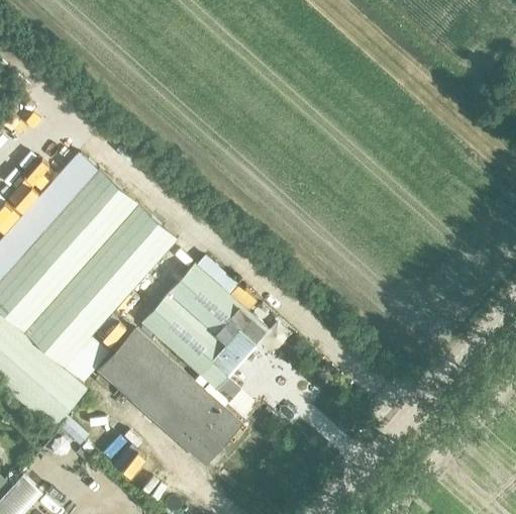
[(80,151),(0,240),(0,383),(52,428),(88,387),(83,383),(110,351),(92,334),(178,239),(80,151)]
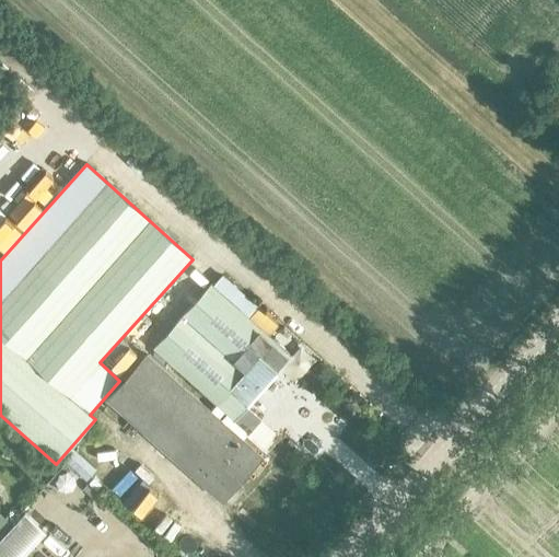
[(290,358),(246,318),(255,309),(223,280),(214,290),(211,287),(154,350),(234,421),(248,433),(259,421),(245,408),(290,358)]
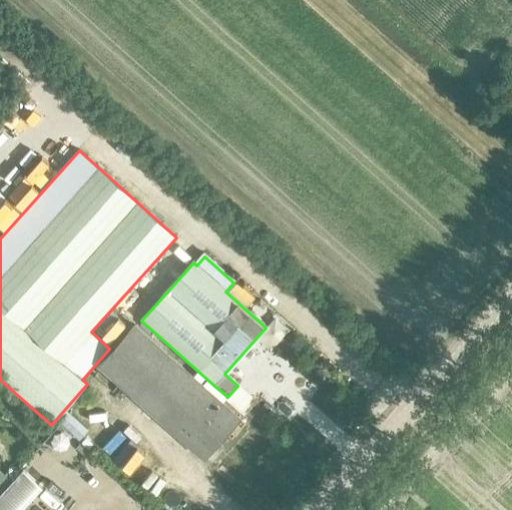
[(119,319),(103,333),(108,339),(124,325),(119,319)]
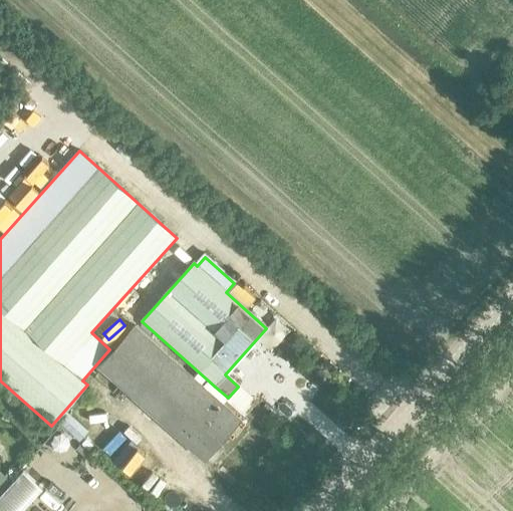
[(203,458),(237,419),(135,329),(100,367),(203,458)]
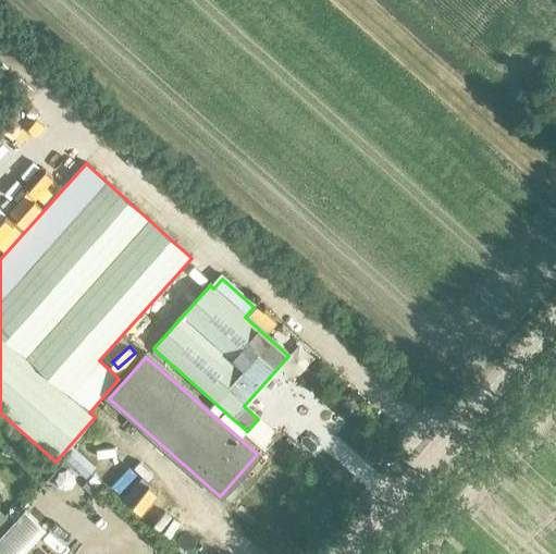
[(118,479),(112,484),(143,514),(161,494),(144,478),(149,472),(136,460),(136,462),(112,441),(96,458),(118,479)]
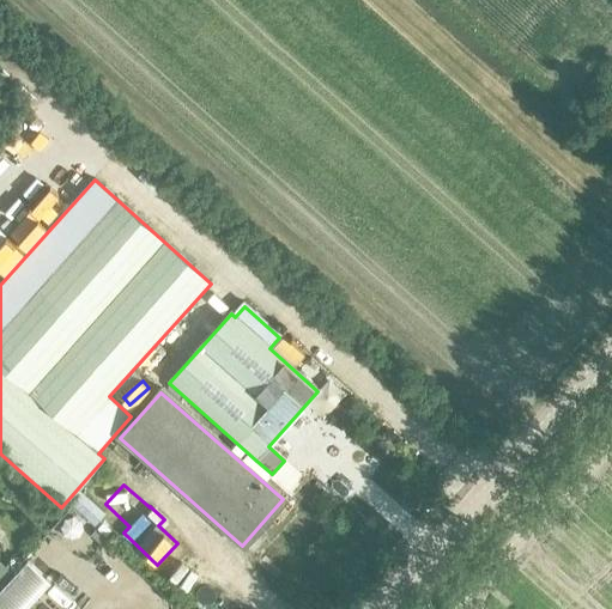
[(199,560),(177,584),(188,594),(210,571),(199,560)]
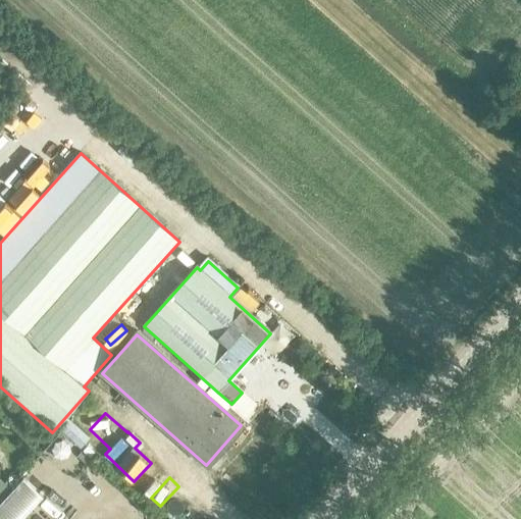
[(42,518),(37,514),(15,494),(0,509),(0,518),(42,518)]
